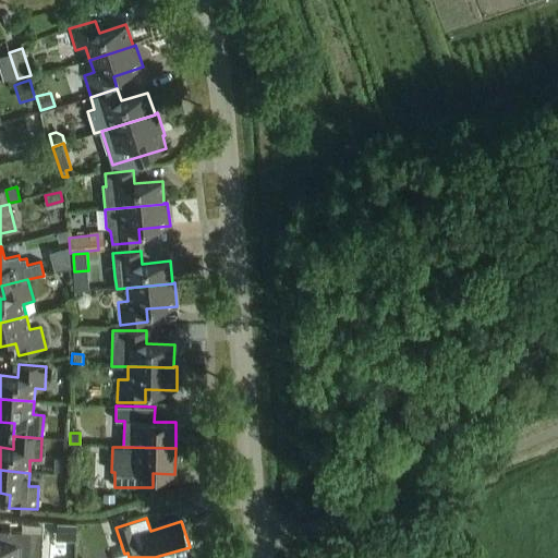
[(0,557),(15,557),(16,556),(40,557),(43,534),(34,533),(0,531),(0,557)]
